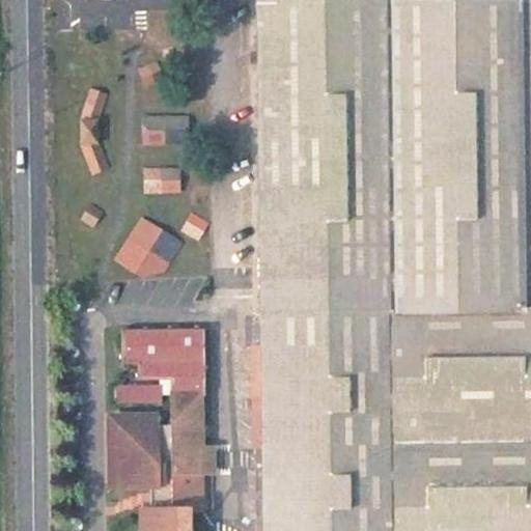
[(530,530),(530,0),(255,0),(262,530),(530,530)]
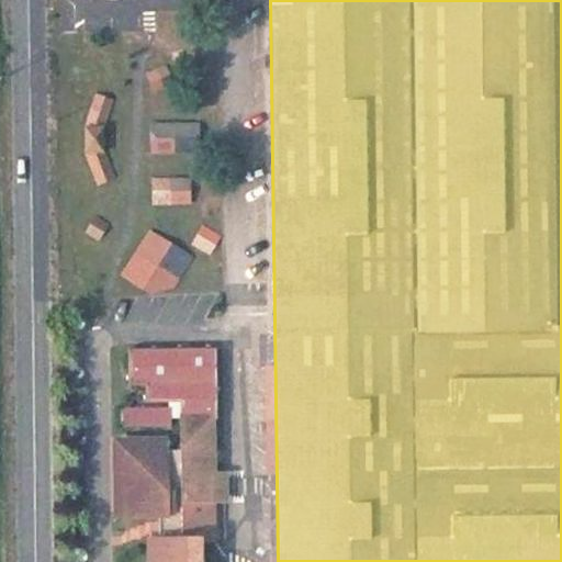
[(108,122),(108,96),(89,94),(88,122),(108,122)]
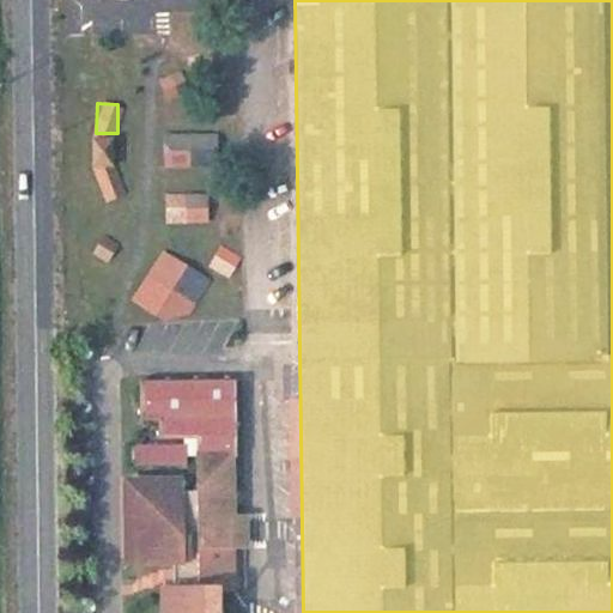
[(162,132),(161,161),(212,162),(212,133),(162,132)]
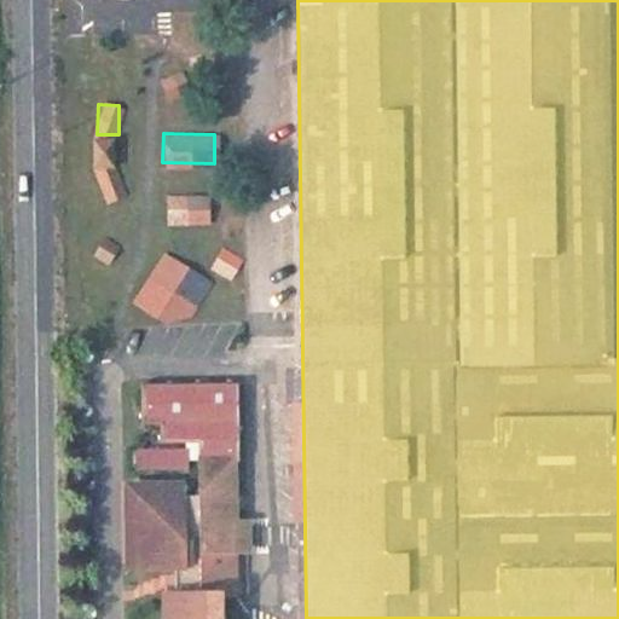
[(163,225),(207,225),(207,196),(163,196),(163,225)]
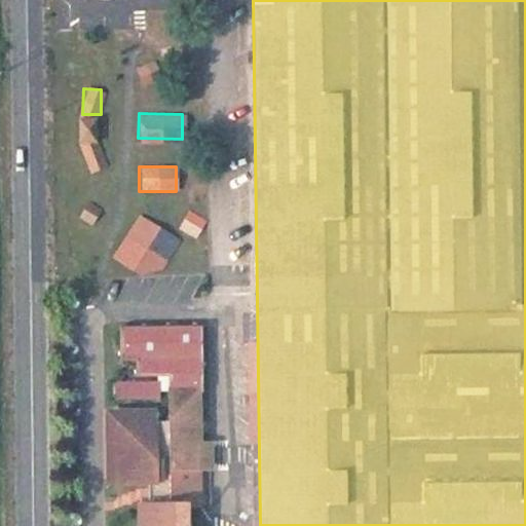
[(176,230),(196,238),(205,219),(185,210),(176,230)]
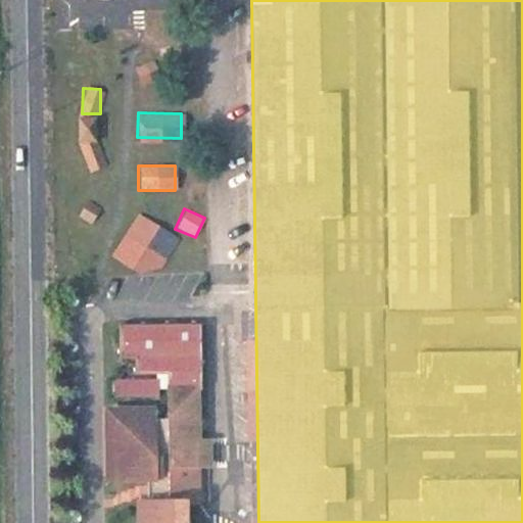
[(151,281),(178,239),(137,212),(109,255),(151,281)]
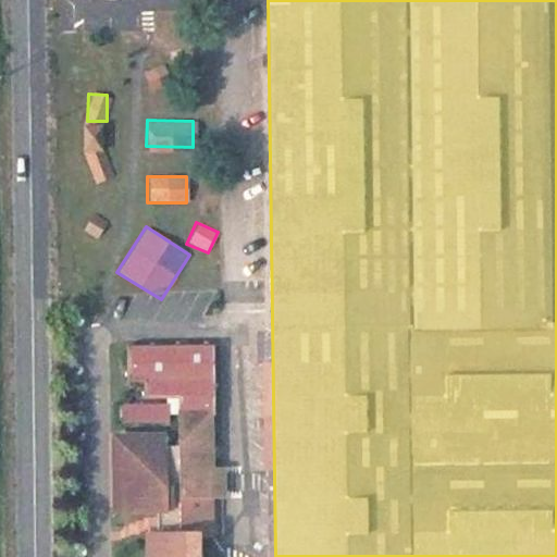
[(161,437),(113,437),(114,514),(158,512),(158,533),(144,534),(143,556),(196,556),(196,531),(180,531),(180,499),(220,498),(220,468),(209,468),(209,413),(180,415),(180,449),(162,449),(161,437)]
